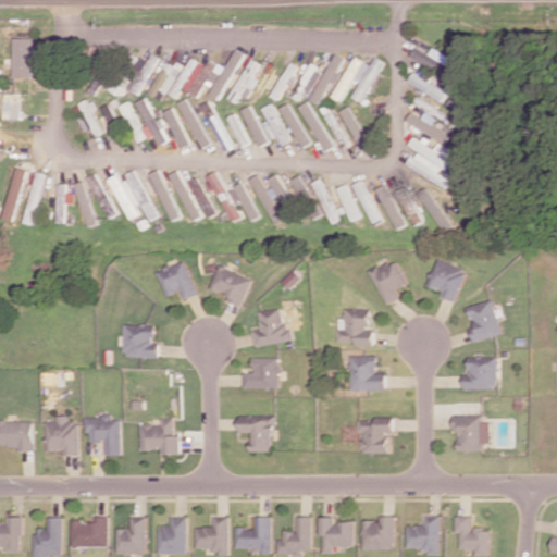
[(15,77),(35,77),(34,37),(14,38),(15,77)]
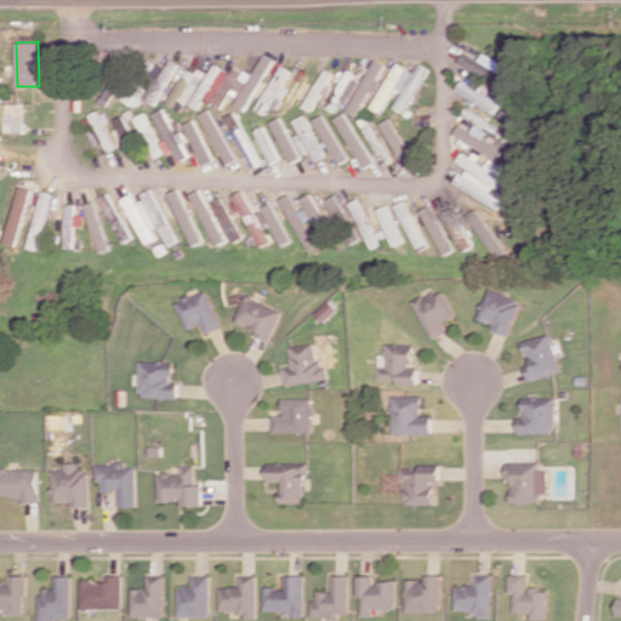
[(237,107),(248,112),(272,58),(262,53),(237,107)]
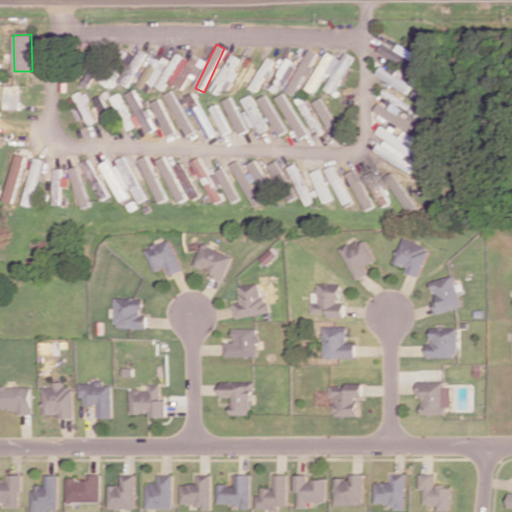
[(129,87),(146,52),(140,49),(137,56),(130,53),(125,62),(131,65),(122,83),(129,87)]
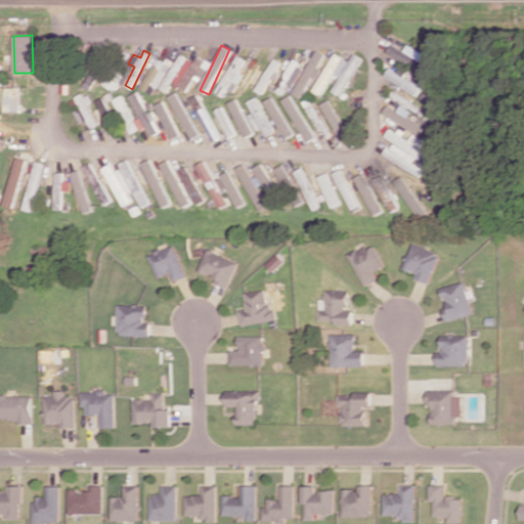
[(294,94),(302,97),(308,84),(312,86),(321,69),(318,67),(324,54),(315,50),(294,94)]
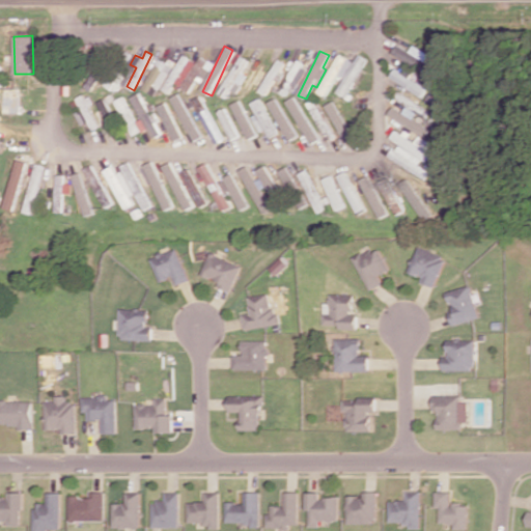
[(317,91),(326,95),(338,74),(344,77),(353,61),(339,53),(317,91)]
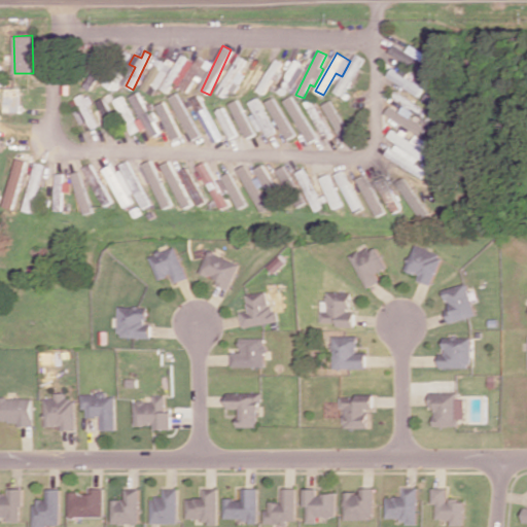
[(196,79),(201,82),(211,67),(198,58),(196,62),(183,54),(161,88),(170,94),(176,84),(187,92),(196,79)]
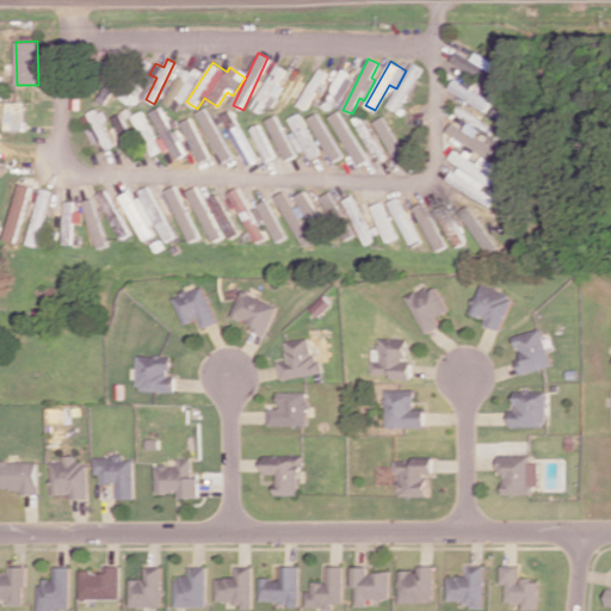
[(397,111),(423,67),(413,62),(388,105),(397,111)]
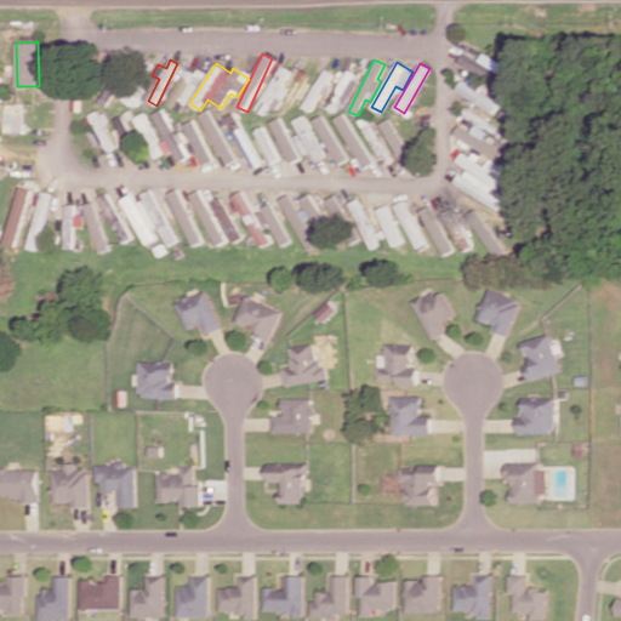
[(291,69),(281,64),(257,109),(266,114),(291,69)]
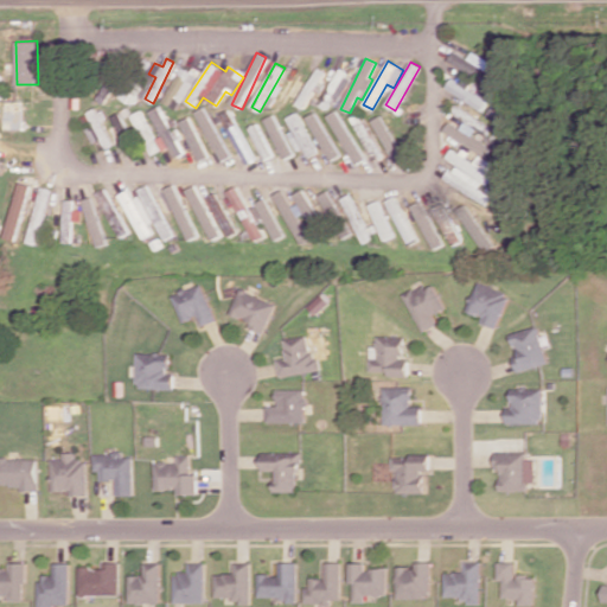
[(326,71),(319,66),(296,103),(305,108),(326,71)]
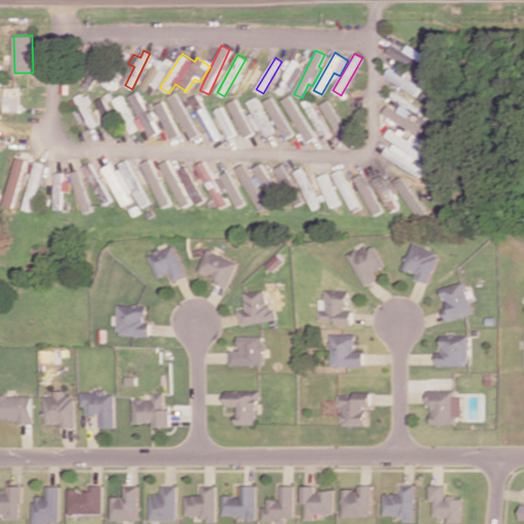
[(304,66),(294,58),(275,90),(287,96),(304,66)]
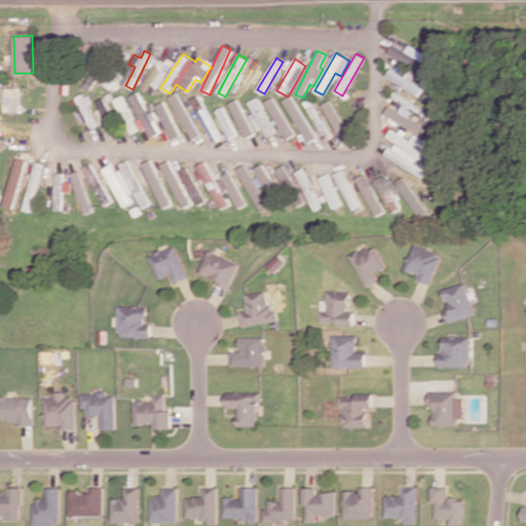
[(423,85),(390,69),(386,77),(418,94),(423,85)]
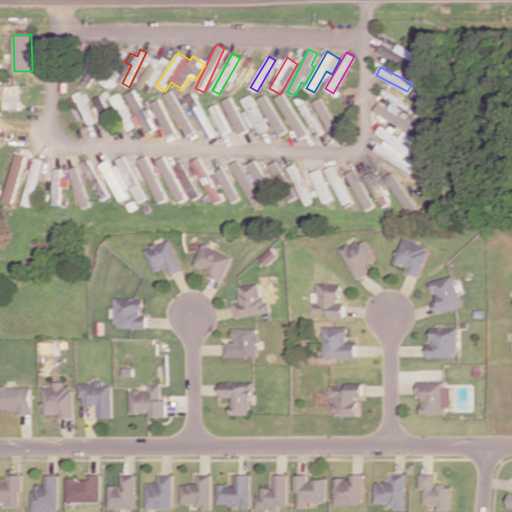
[(113,88),(121,77),(110,70),(102,81),(113,88)]
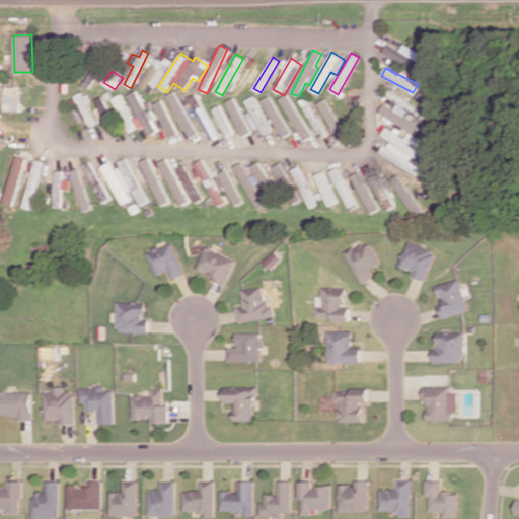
[(146,126),(150,135),(156,132),(140,89),(130,93),(139,117),(136,118),(140,128),(146,126)]
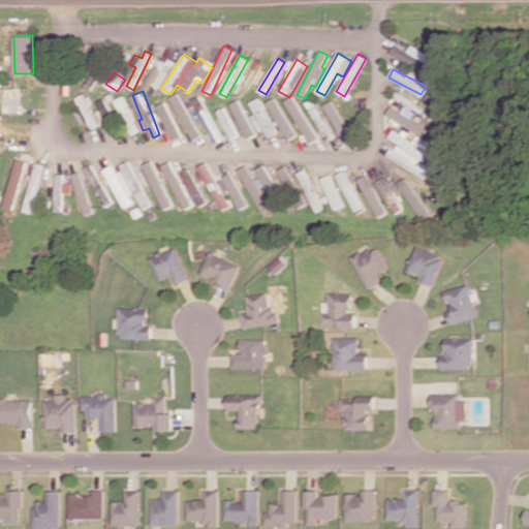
[(194,141),(203,135),(179,92),(170,97),(194,141)]
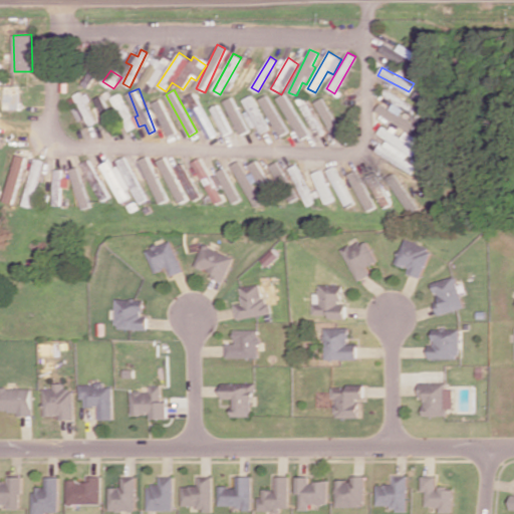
[(91,125),(99,121),(85,91),(75,96),(79,105),(74,107),(80,121),(87,117),(91,125)]
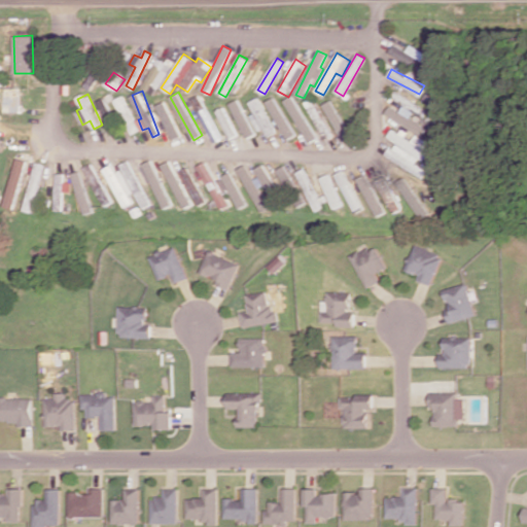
[(215,143),(223,138),(200,95),(191,99),(215,143)]
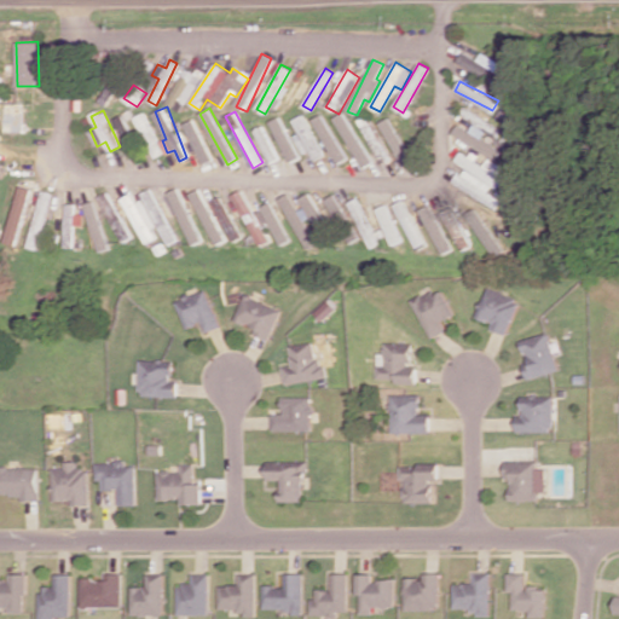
[(154,158),(165,155),(146,113),(136,116),(154,158)]
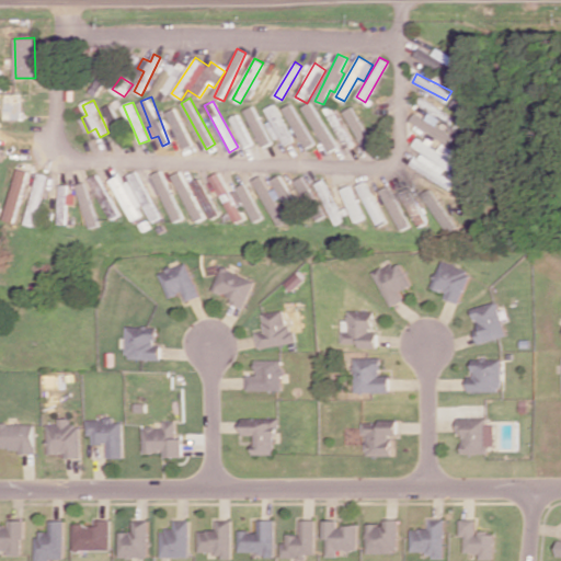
[(104,107),(116,130),(124,126),(112,103),(104,107)]
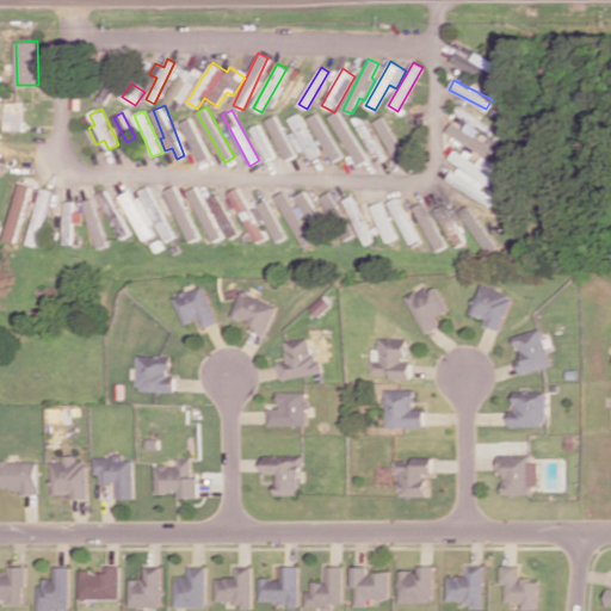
[(295,131),(291,134),(300,152),(307,149),(310,158),(319,154),(300,112),(289,117),(295,131)]
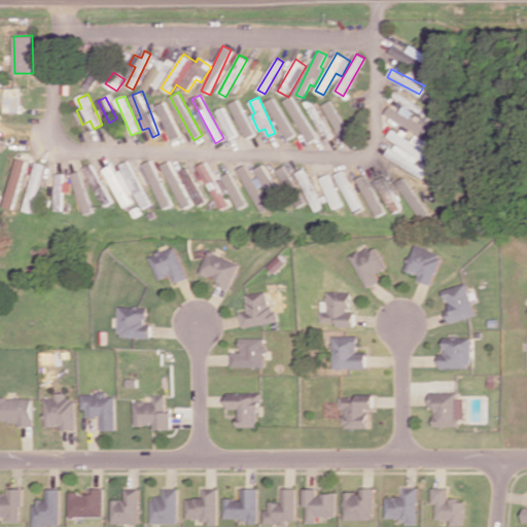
[(296,134),(275,97),(267,101),(288,139),(296,134)]
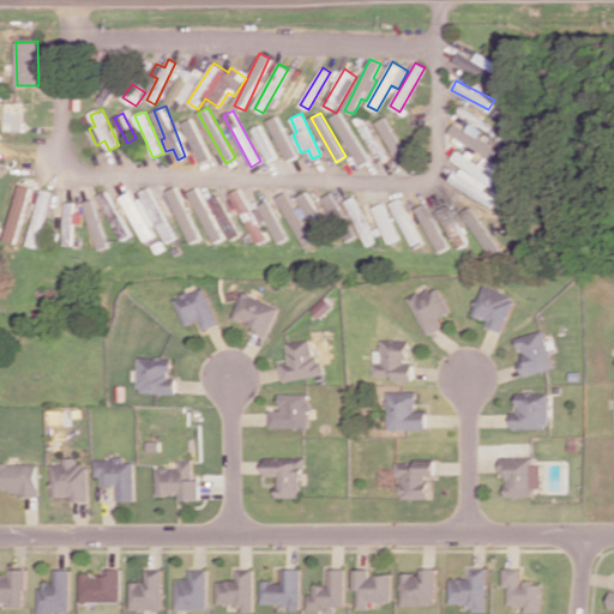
[(378,163),(386,158),(366,114),(357,119),(378,163)]
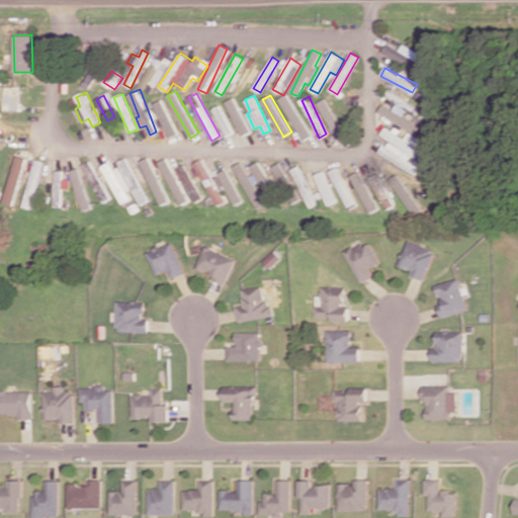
[(252,132),(234,97),(226,101),(244,136),(252,132)]
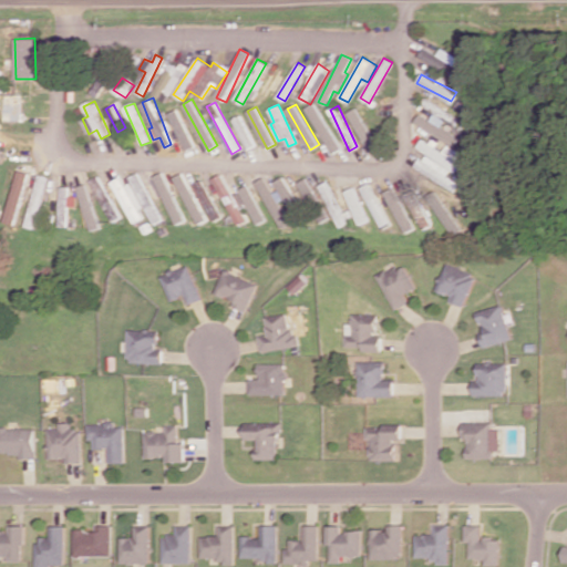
[(348,112),(370,152),(379,147),(357,107),(348,112)]
